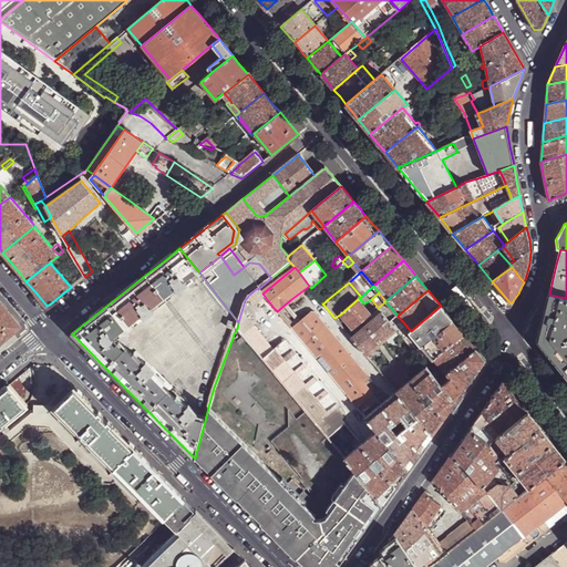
[(566,374),(566,298),(549,295),(538,338),(547,349),(557,362),(566,374)]
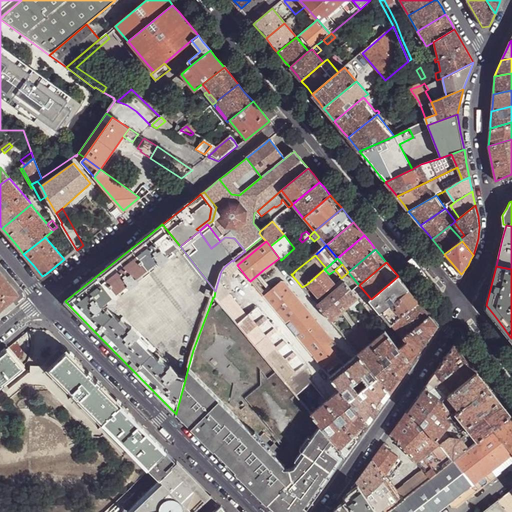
[(250,281),(263,296),(276,285),(263,270),(250,281)]
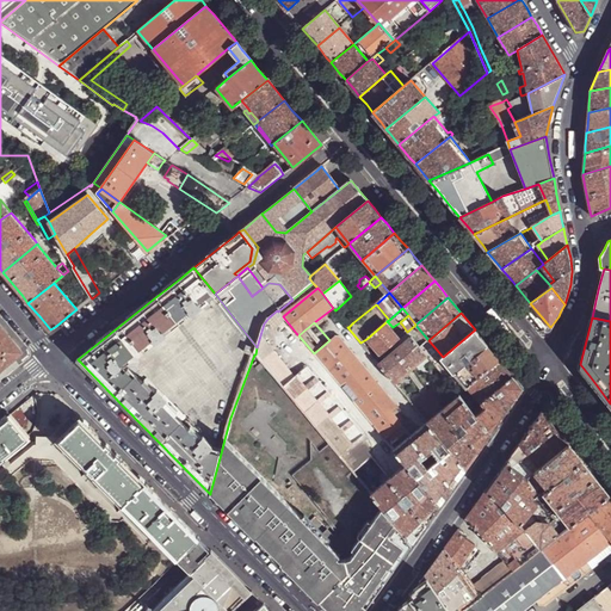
[(394,332),(386,322),(366,339),(380,355),(392,345),(407,332),(402,325),(394,332)]
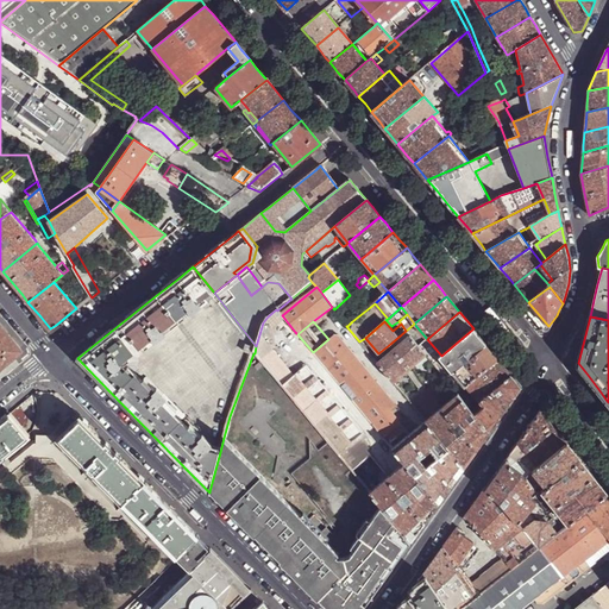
[(0,371),(23,352),(0,324),(0,371)]
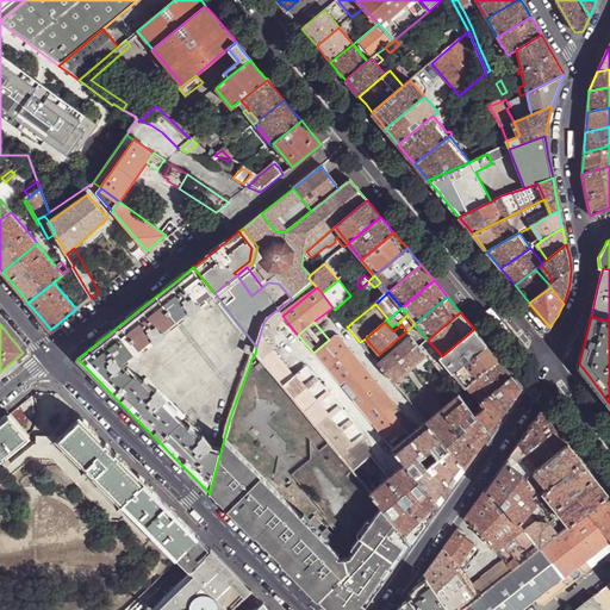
[(428,340),(415,324),(406,331),(410,336),(419,348),(428,340)]
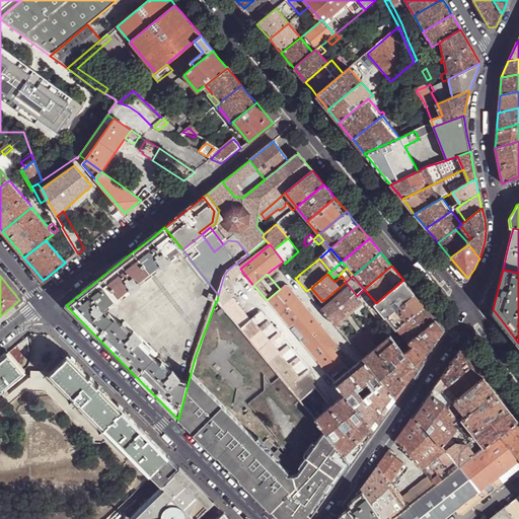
[(408,285),(403,280),(376,303),(368,309),(378,321),(379,322),(385,317),(387,316),(415,293),(408,285)]
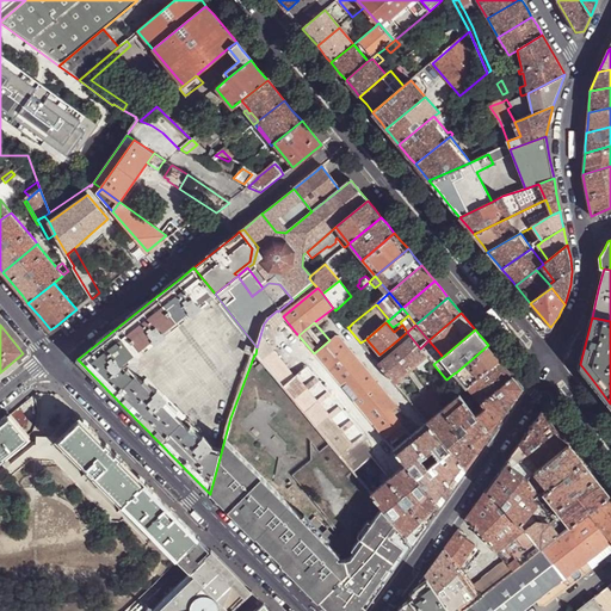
[(255,355),(261,362),(273,351),(260,335),(257,347),(255,355)]
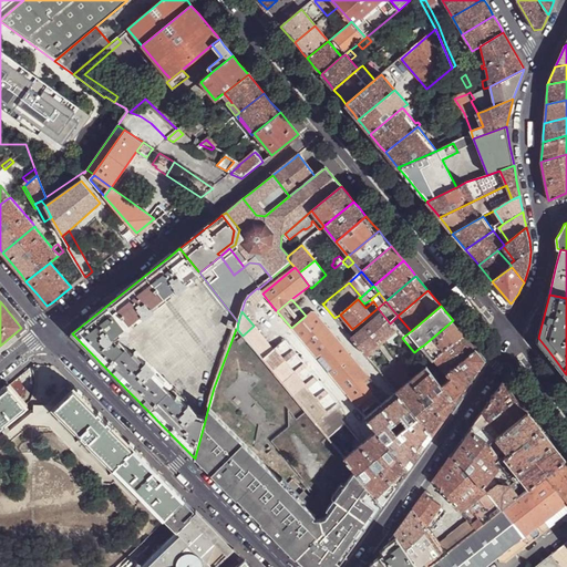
[(291,328),(348,395),(359,387),(369,378),(315,312),(310,311),(306,316),(291,328)]
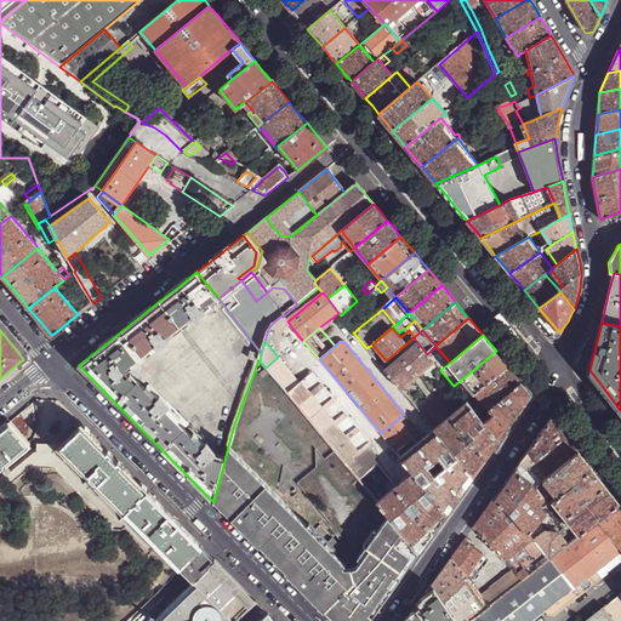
[(434,363),(427,354),(417,342),(402,355),(385,370),(402,389),(434,363)]
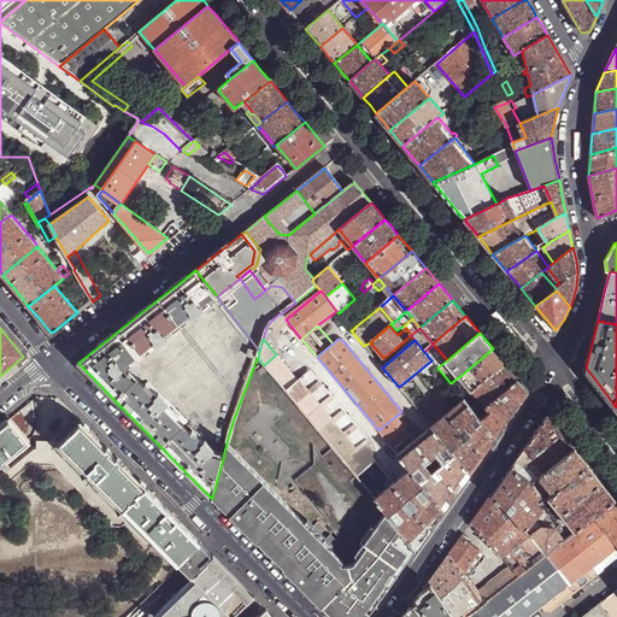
[(447,360),(433,344),(424,352),(432,360),(438,368),(447,360)]
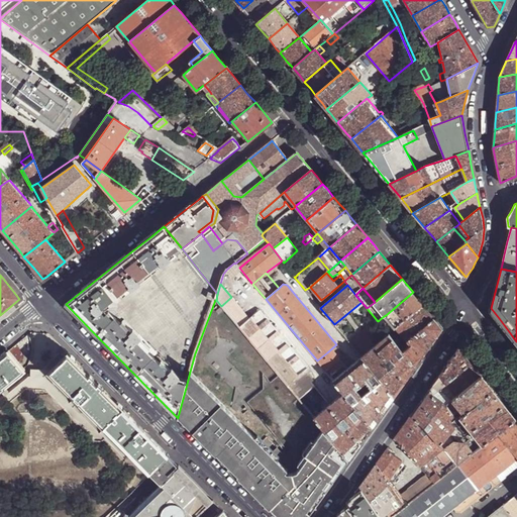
[(417,297),(413,292),(386,315),(384,316),(394,329),(396,328),(423,305),(417,297)]
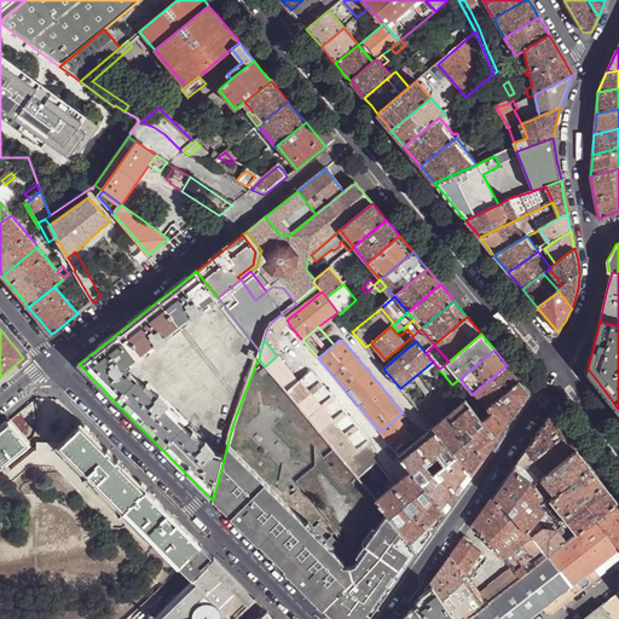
[(265,366),(285,392),(302,377),(281,353),(277,356),(265,366)]
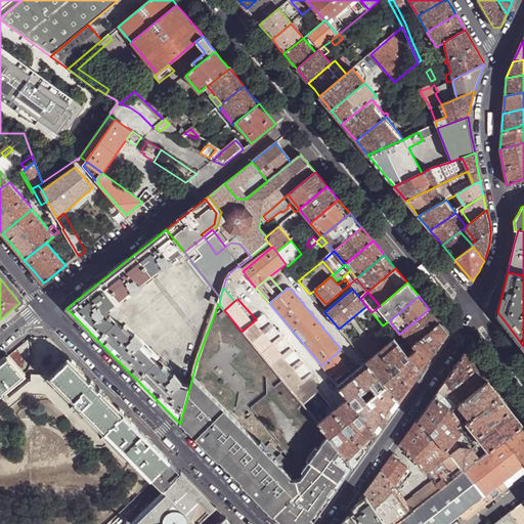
[(433,314),(429,309),(401,333),(404,336),(406,338),(412,345),(440,321),(433,314)]
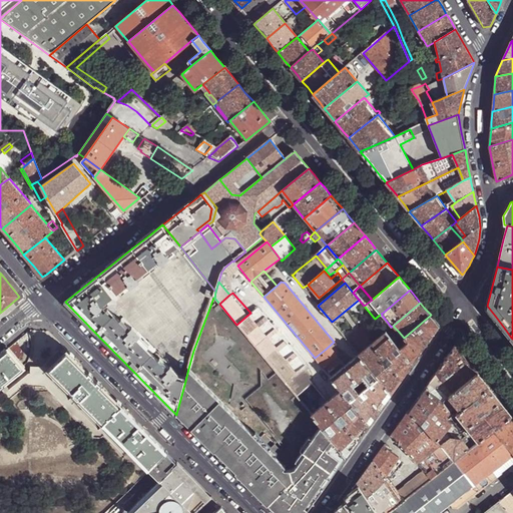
[(301,394),(312,384),(313,384),(309,380),(311,378),(303,369),(307,366),(258,308),(250,313),(236,325),(298,396),(301,394)]
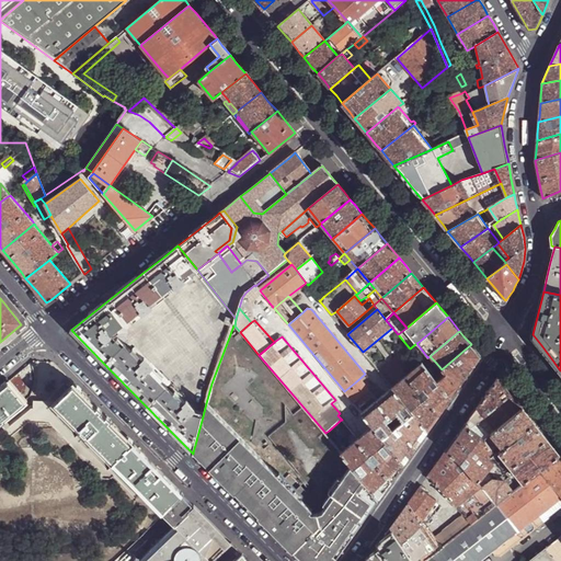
[(480,356),(471,344),(442,369),(445,374),(437,381),(450,398),(454,392),(469,371),(480,356)]
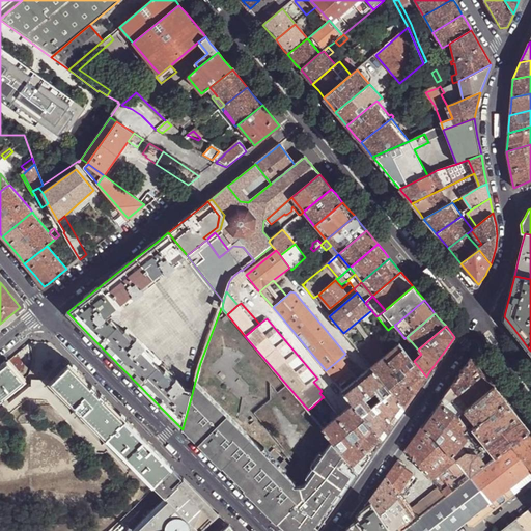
[(389,332),(388,330),(387,329),(363,348),(363,352),(374,365),(386,356),(385,355),(380,345),(378,342),(389,332)]
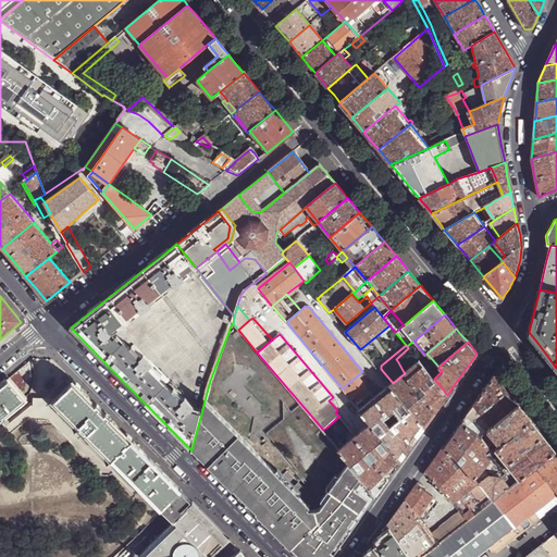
[(398,362),(411,351),(408,348),(396,359),(398,362)]
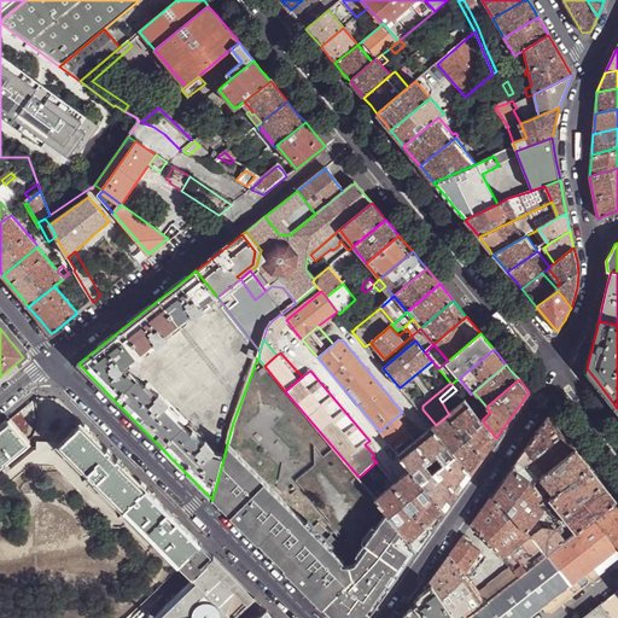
[(468,404),(465,400),(462,402),(448,413),(449,414),(483,455),(489,448),(496,438),(482,420),(477,415),(468,404)]
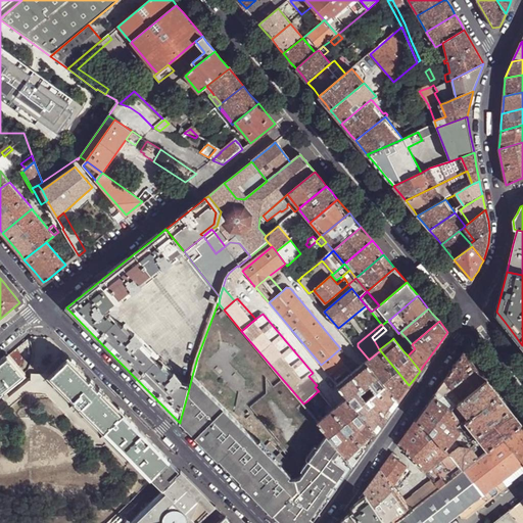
[(403,351),(409,347),(401,338),(396,342),(403,351)]
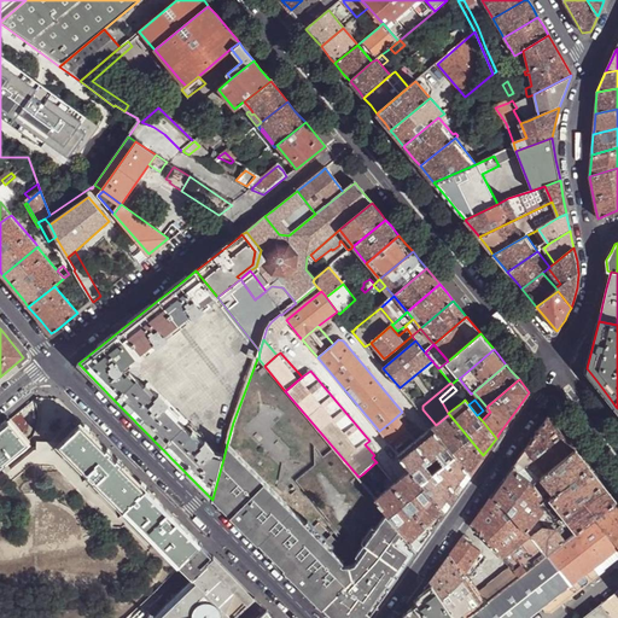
[(490,412),(487,407),(483,410),(477,415),(482,420),(490,412)]
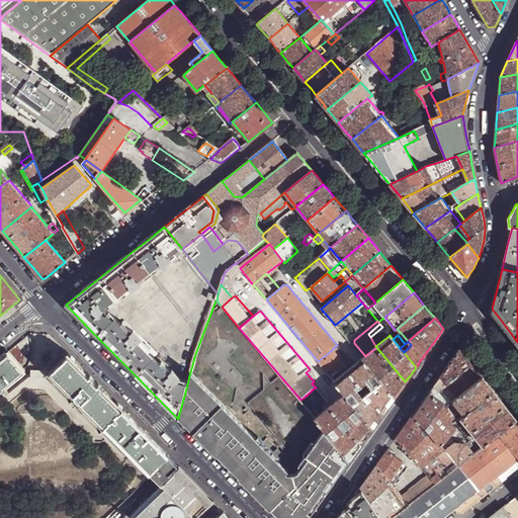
[(337,363),(340,361),(339,360),(343,357),(346,355),(337,345),(328,353),(337,363)]
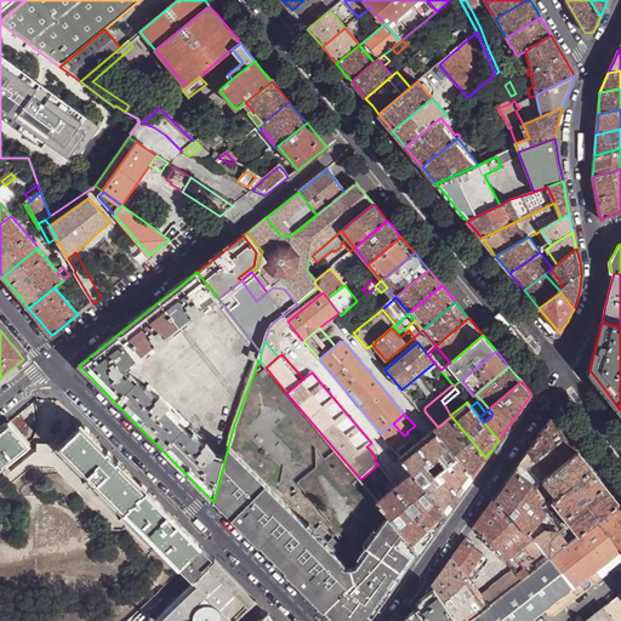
[(482,463),(485,457),(451,416),(438,427),(434,429),(473,476),(477,469),(482,463)]
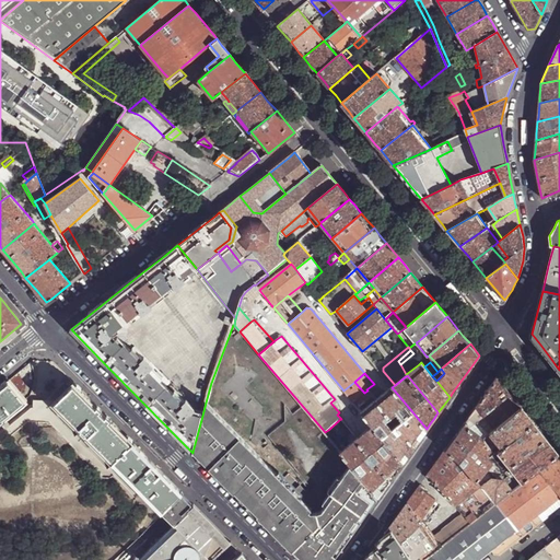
[(488,389),(477,405),(485,412),(509,393),(503,385),(497,377),(488,389)]
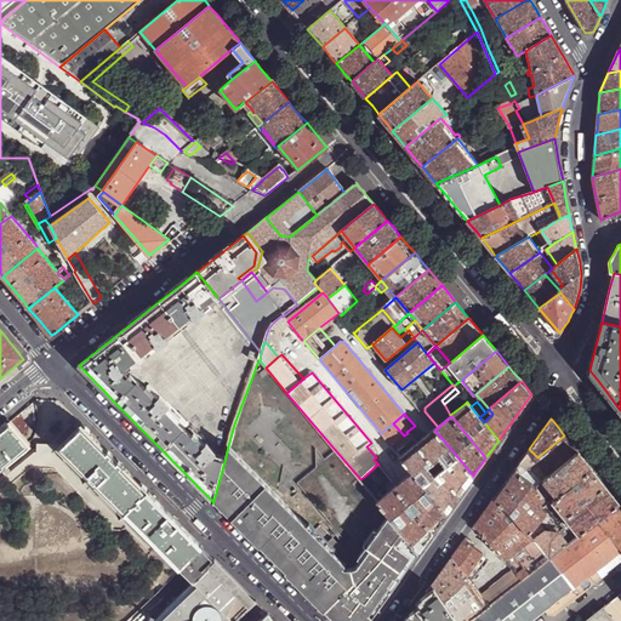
[(0,465),(3,468),(30,445),(10,422),(0,431),(0,465)]
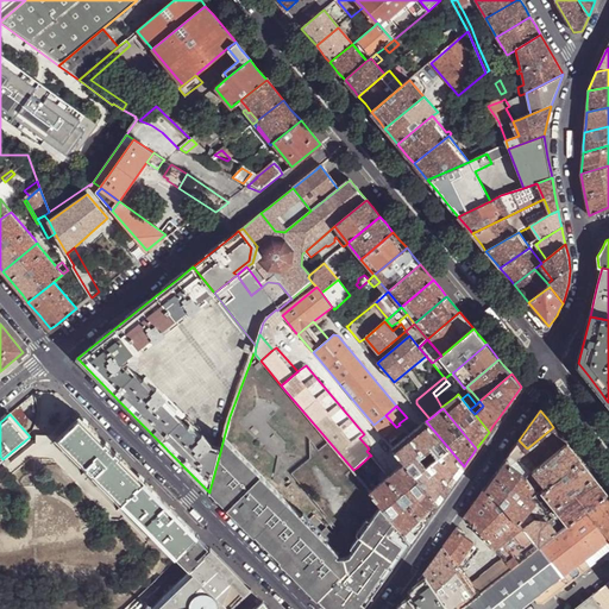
[(383,438),(396,427),(385,415),(374,425),(383,438)]
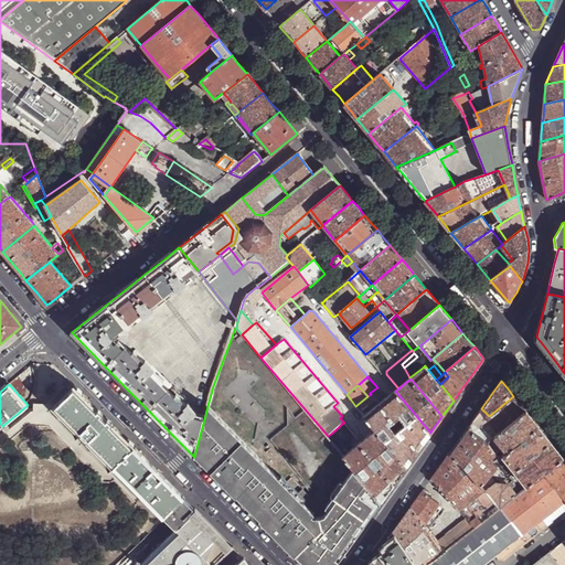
[(371,394),(375,398),(383,391),(379,385),(377,387),(374,390),(370,393),(371,394)]
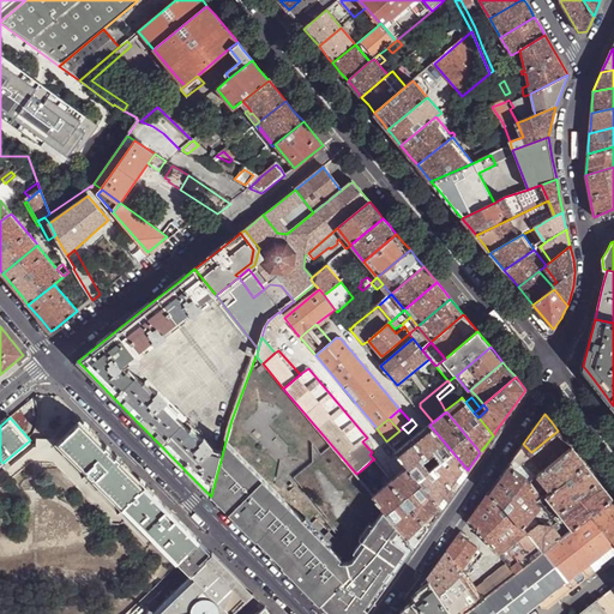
[(125,464),(82,421),(59,443),(125,510),(126,509),(148,488),(125,464)]
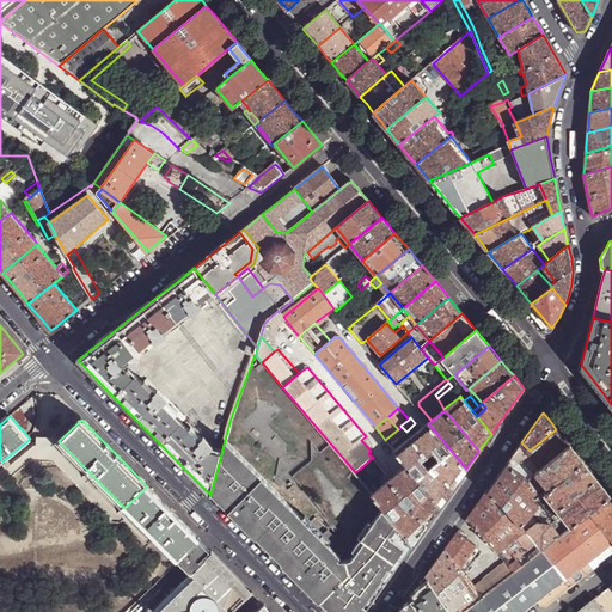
[(459,478),(466,469),(428,423),(420,429),(411,438),(453,488),(459,478)]
